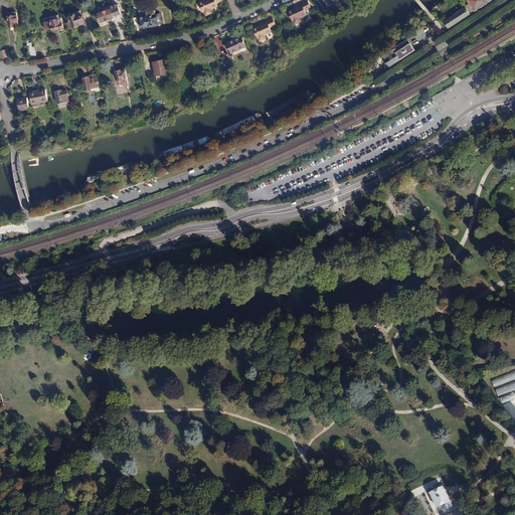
[(204,12),(205,14),(207,15),(211,13),(212,11),(211,9),(218,6),(217,4),(223,2),(222,0),(206,0),(199,3),(203,13),(204,12)]
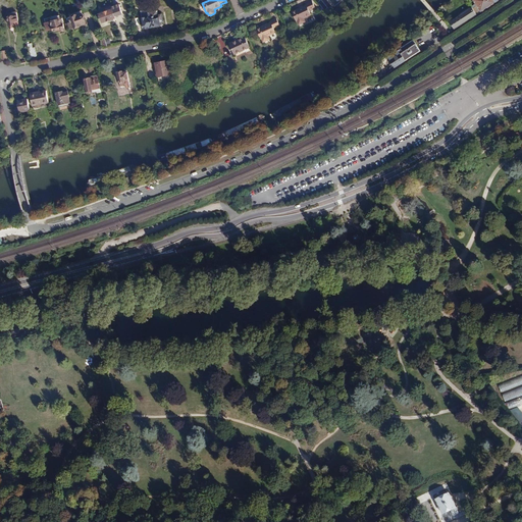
[(306,0),(305,1),(305,2),(292,8),(296,17),(298,22),(299,25),(306,21),(305,19),(311,16),(308,8),(314,5),(312,0),(306,0)]
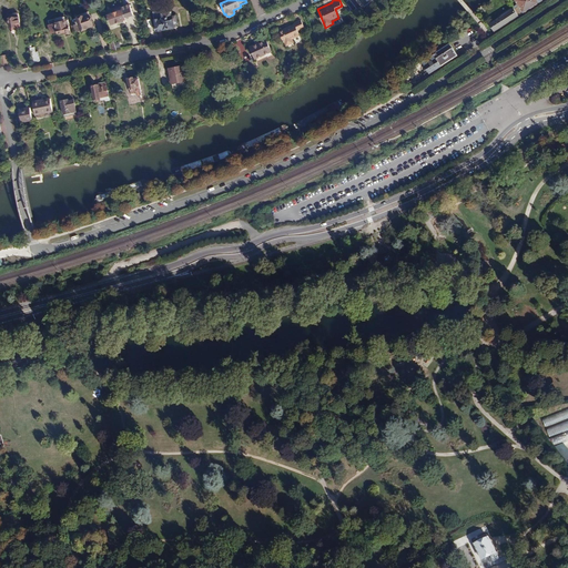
[(350,0),(346,2),(354,12),(357,9),(350,0)]
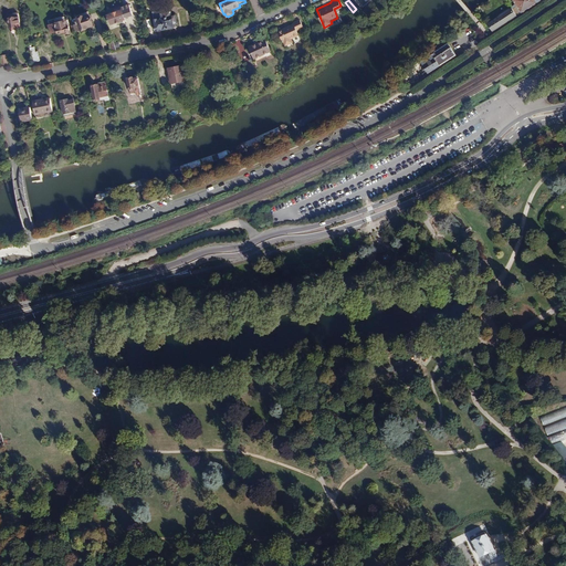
[(519,9),(521,13),(542,0),(541,0),(516,0),(515,1),(520,8),(519,9)]
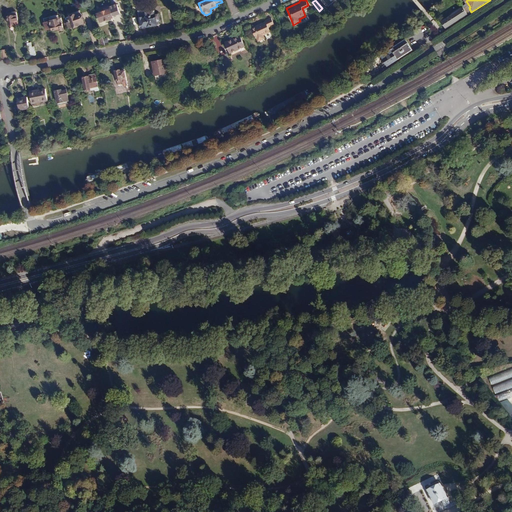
[(110,8),(111,11),(98,15),(101,23),(114,19),(113,18),(121,15),(118,6),(110,8)]
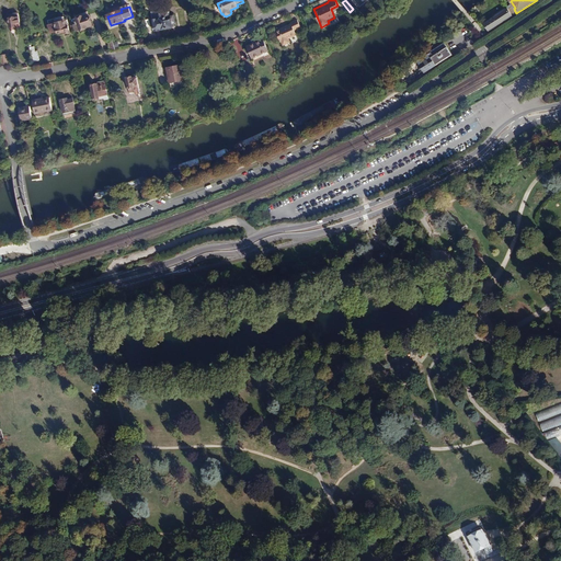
[(508,8),(483,24),(489,32),(513,15),(511,11),(508,8)]
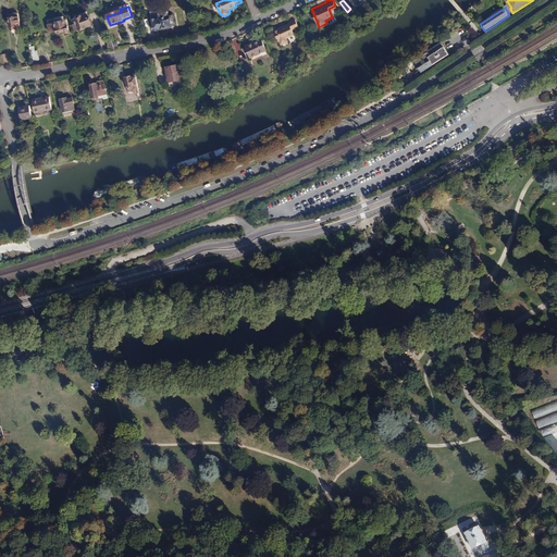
[(158,14),(159,20),(151,21),(153,32),(171,28),(170,25),(173,24),(172,16),(168,17),(166,12),(158,14)]
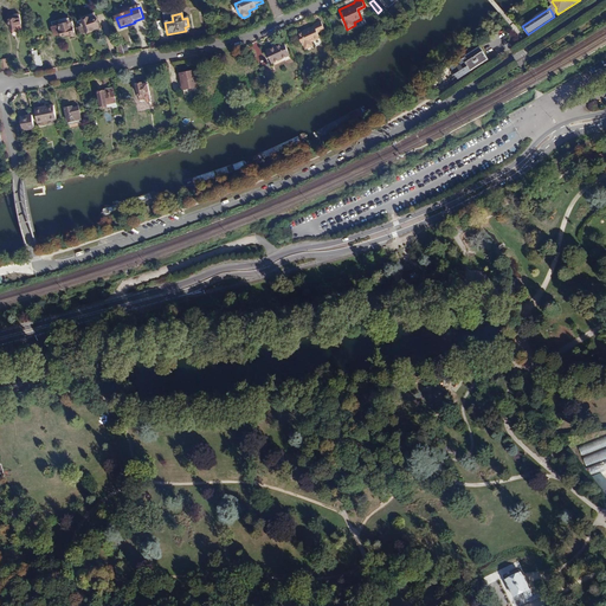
[(25,28),(23,15),(12,18),(14,28),(20,27),(20,28),(25,28)]
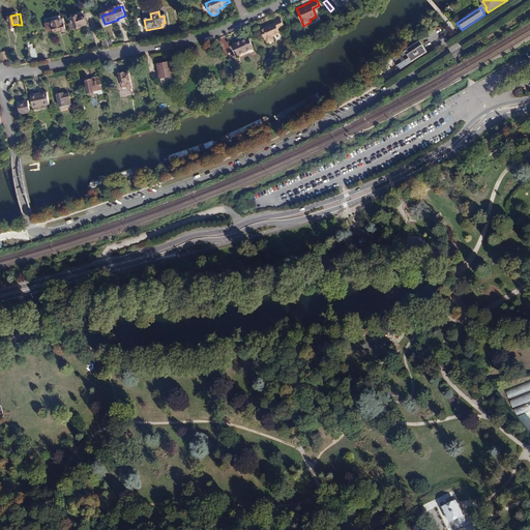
[(72,29),(88,25),(85,16),(74,19),(75,24),(71,25),(72,29)]
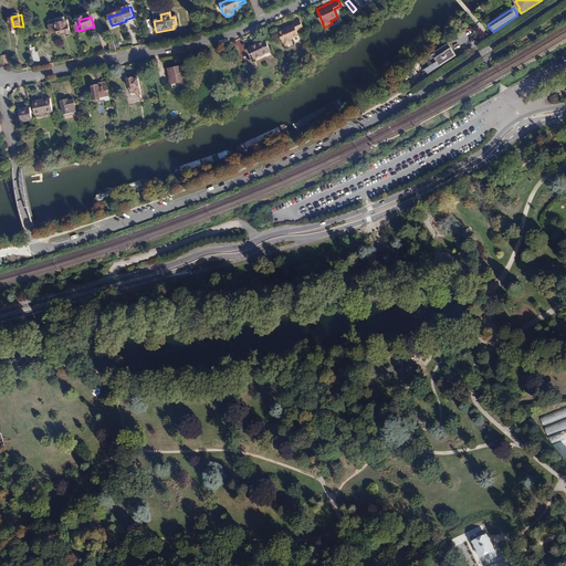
[(66,20),(58,22),(58,27),(51,28),(52,35),(60,34),(60,35),(72,33),(70,22),(67,23),(66,20)]
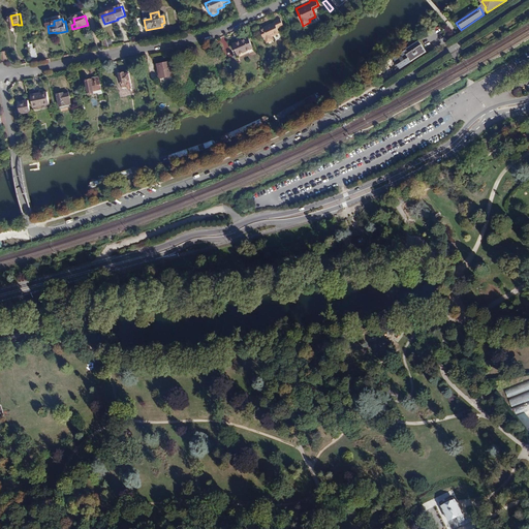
[(284,26),(281,19),(275,22),(275,23),(271,25),(268,26),(260,30),(266,40),(266,39),(267,41),(269,42),(273,40),(274,38),(273,36),(280,33),(278,29),(284,26)]
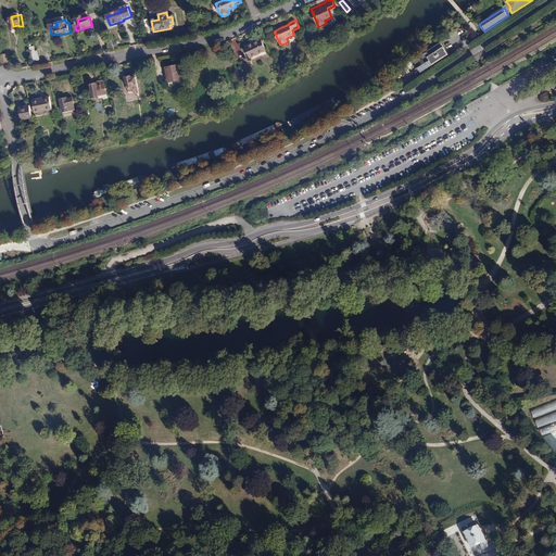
[(261,39),(245,47),(251,58),(266,51),(261,39)]
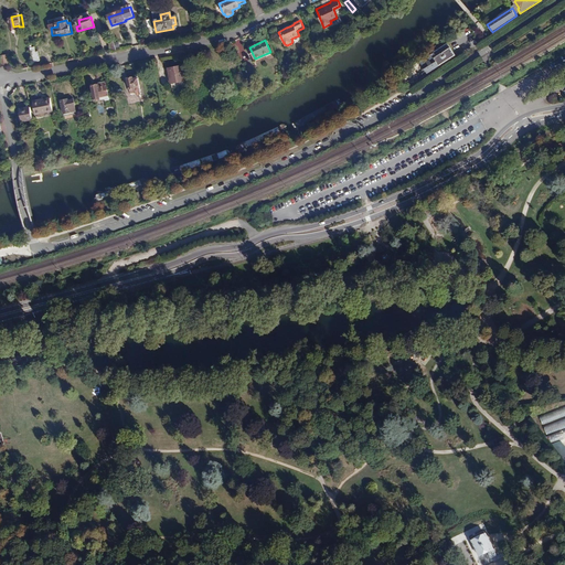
[(33,45),(31,45),(33,62),(41,61),(40,53),(36,53),(36,48),(33,48),(33,45)]
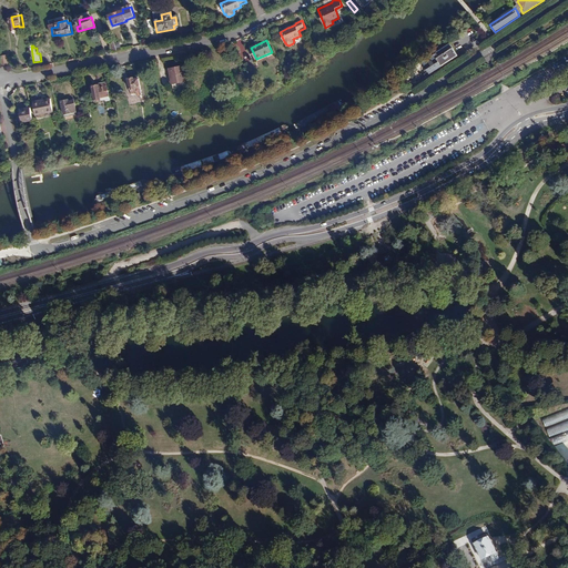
[(440,57),(426,66),(430,73),(458,56),(453,47),(450,48),(448,46),(437,52),(440,57)]
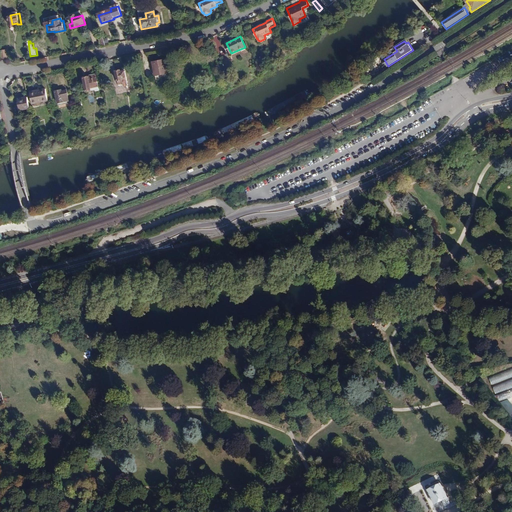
[(165,60),(152,62),(155,76),(167,73),(165,60)]
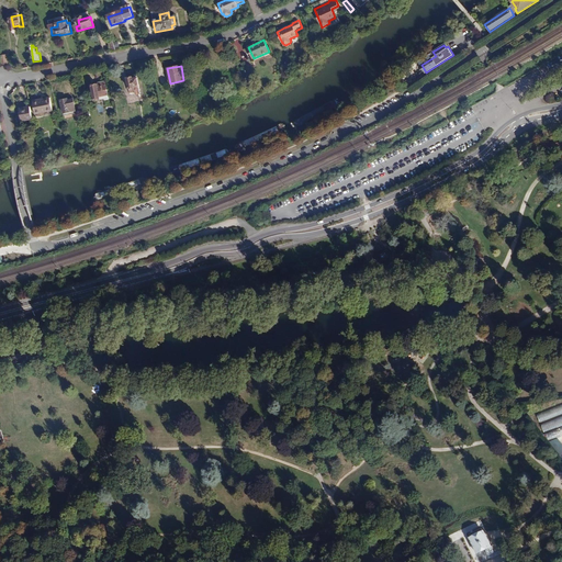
[(133,77),(127,78),(130,89),(139,87),(137,79),(134,79),(133,77)]
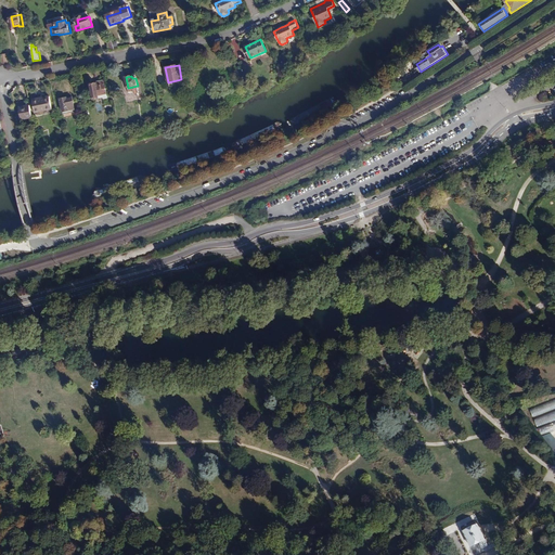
[(105,81),(91,85),(94,100),(108,97),(105,81)]
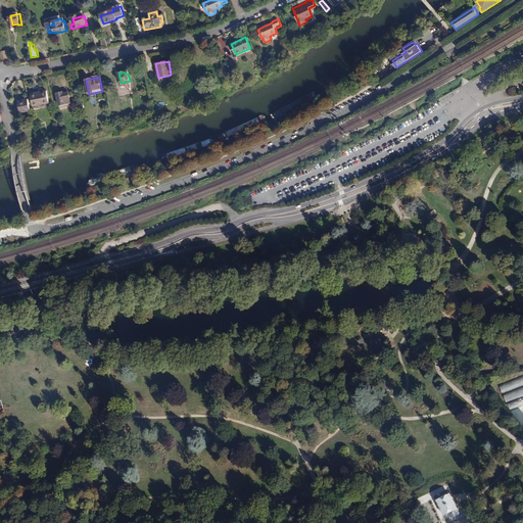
[(31,96),(34,106),(50,103),(47,91),(42,92),(42,93),(31,96)]
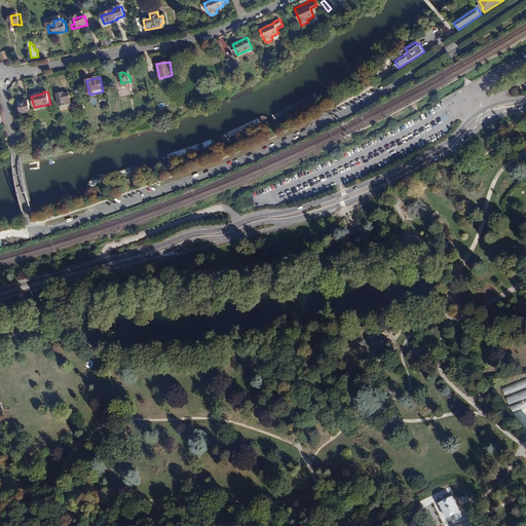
[(69,91),(57,95),(60,109),(72,107),(69,91)]
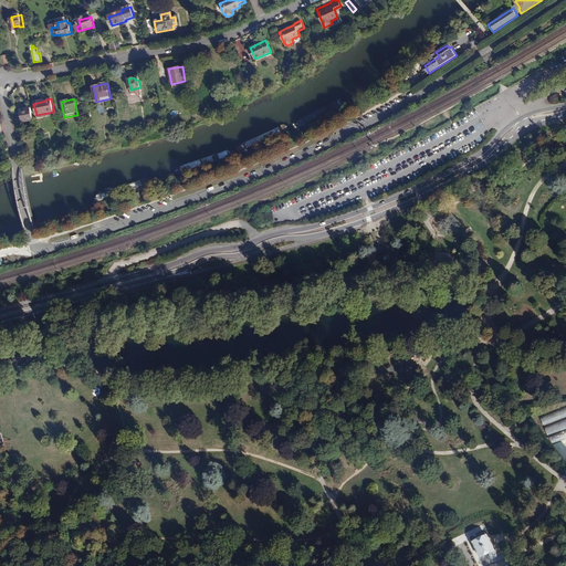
[(31,108),(20,111),(22,123),(33,121),(31,108)]
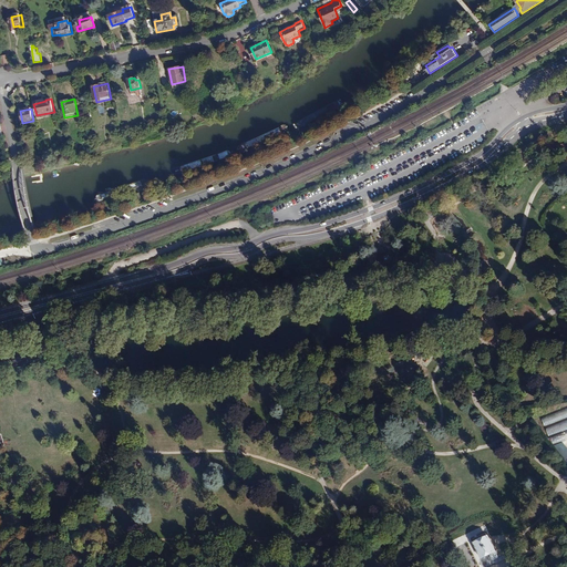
[(566,408),(542,418),(545,426),(566,416),(566,408)]
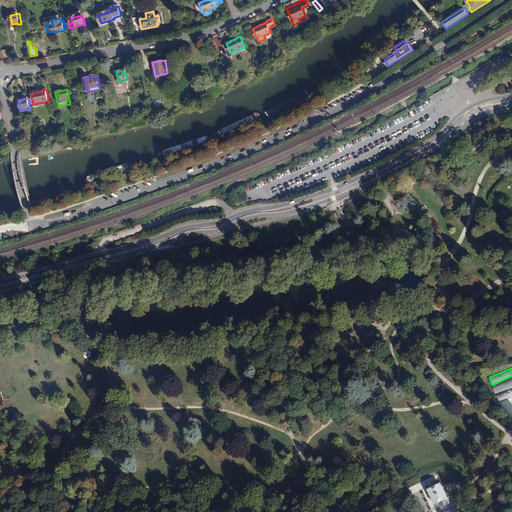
[(511,388),(511,379),(493,386),(496,395),(511,388)]
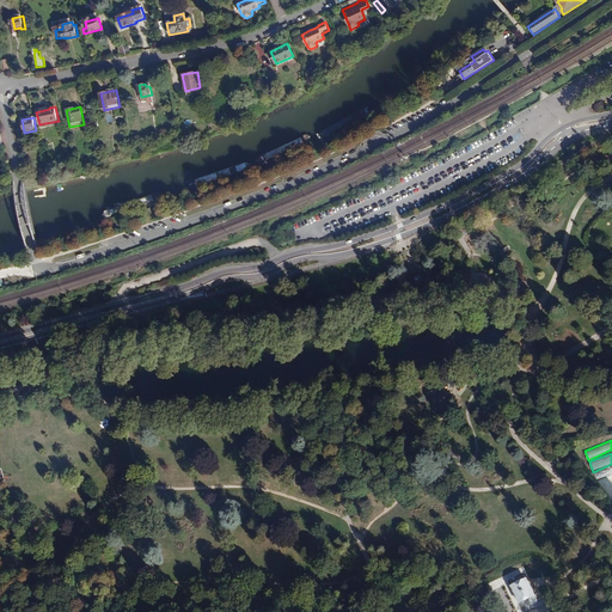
[(610,467),(594,472),(597,478),(611,473),(610,467)]
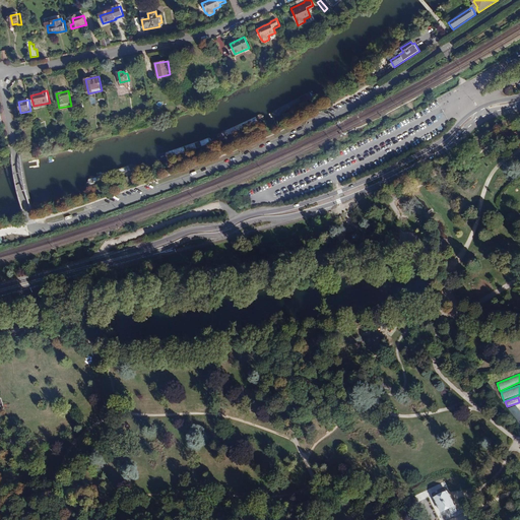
[(519,410),(515,404),(509,409),(519,424),(519,410)]
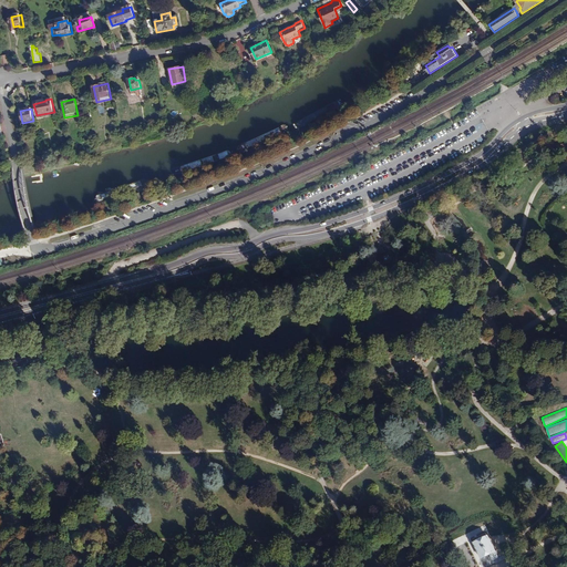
[(498,557),(488,535),(474,542),(473,543),(481,559),(485,557),(490,555),(492,560),(493,560),(498,557)]
